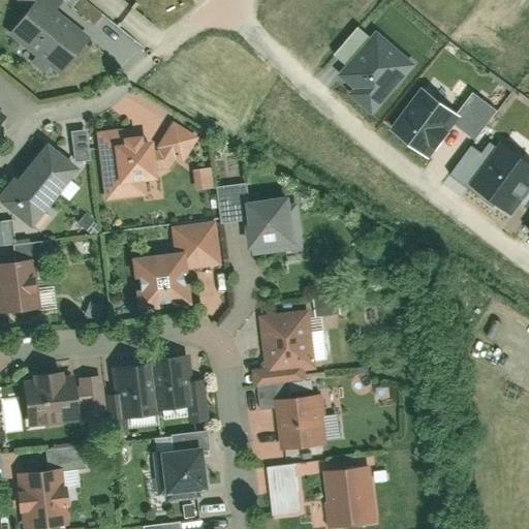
[(8,33),(63,74),(90,39),(39,1),(39,0),(16,0),(28,8),(8,33)]
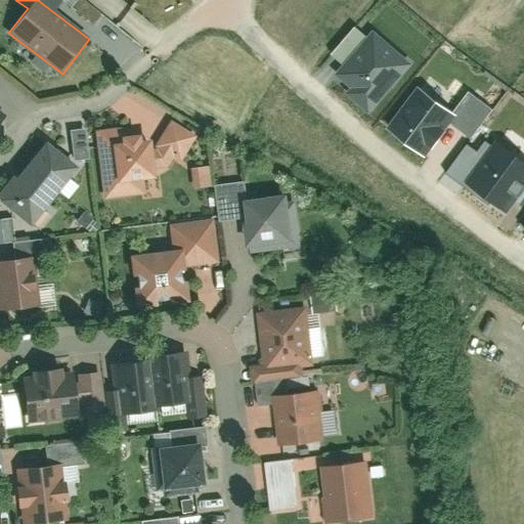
[(373,29),(332,75),(348,89),(345,93),(369,116),(413,66),(373,29)]
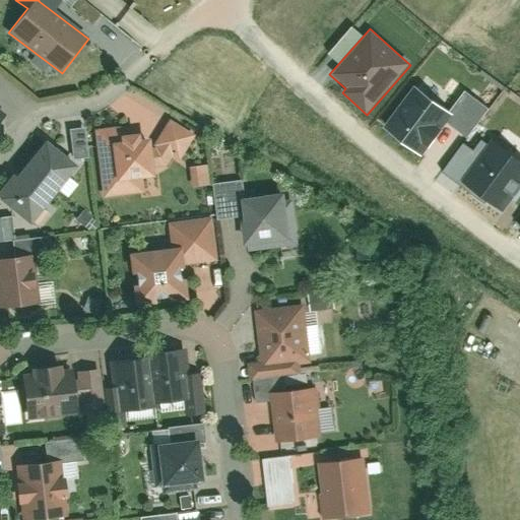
[(416,86),(384,128),(421,156),(449,121),(468,136),(489,109),(466,91),(450,112),(416,86)]
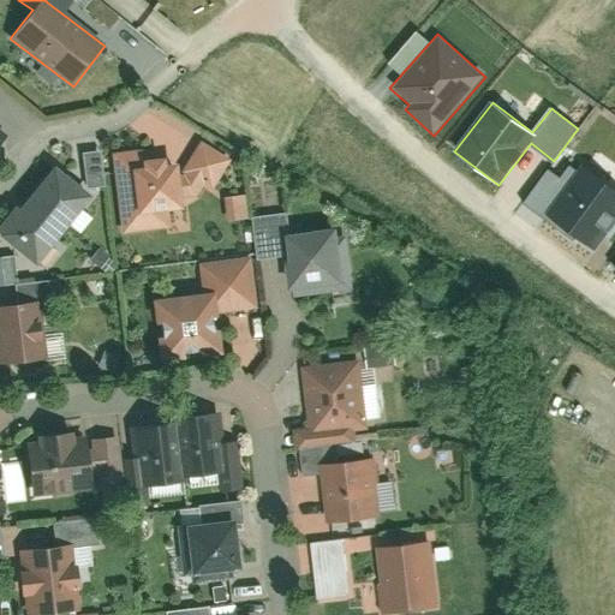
[(143,150),(112,155),(121,233),(171,227),(168,209),(180,208),(174,162),(162,163),(161,157),(144,159),(143,150)]
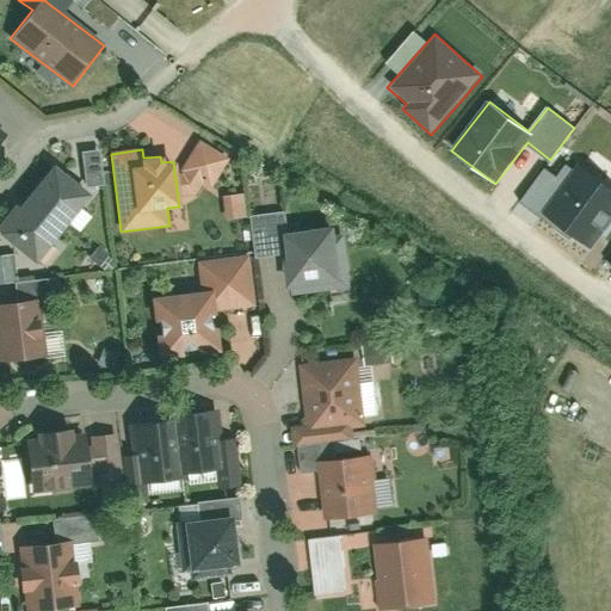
[(100,150),(82,152),(85,186),(103,185),(100,150)]
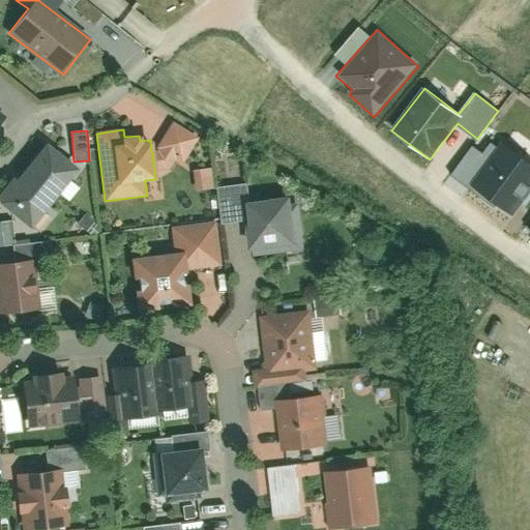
[(454,175),(511,216),(529,192),(529,159),(505,142),(501,148),(493,142),(484,153),(475,146),(454,175)]
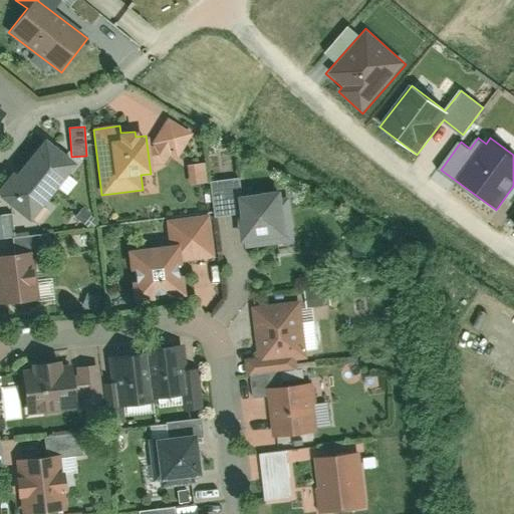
[(10,173),(0,186),(0,197),(31,222),(76,165),(44,140),(15,177),(10,173)]
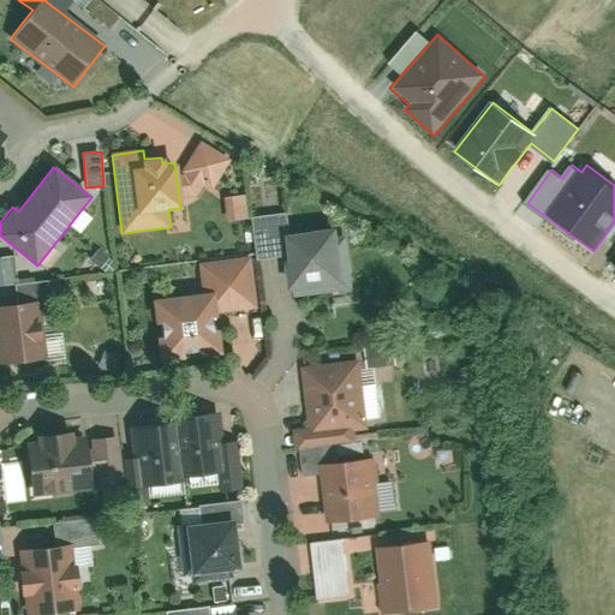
[(227,221),(248,218),(244,195),(224,198),(227,221)]
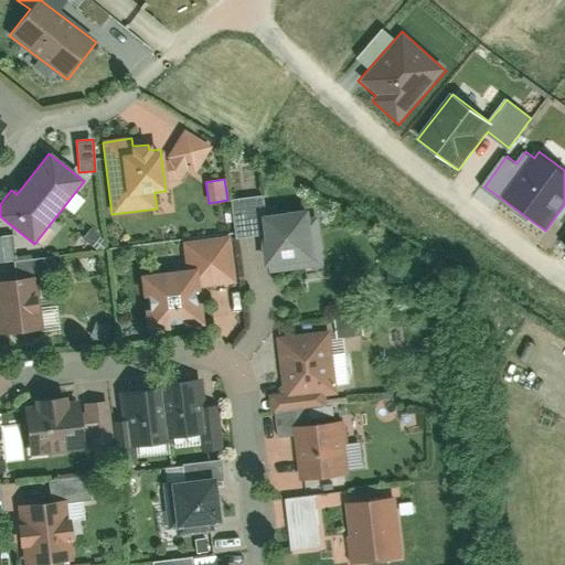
[(233,198),(238,238),(263,235),(267,269),(318,263),(311,210),(267,215),(264,193),(233,198)]
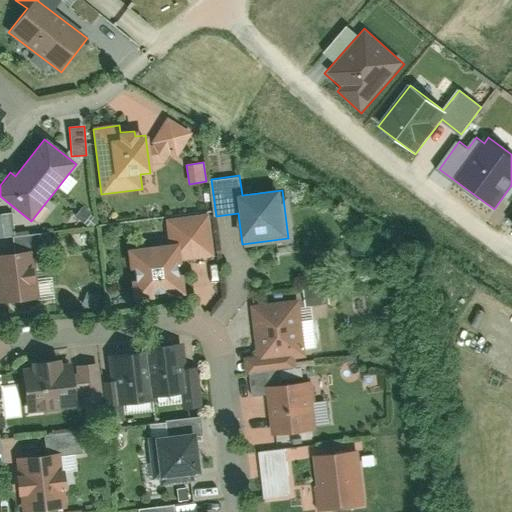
[(214,258),(209,212),(165,217),(168,244),(126,248),(132,300),(182,294),(179,262),(214,258)]
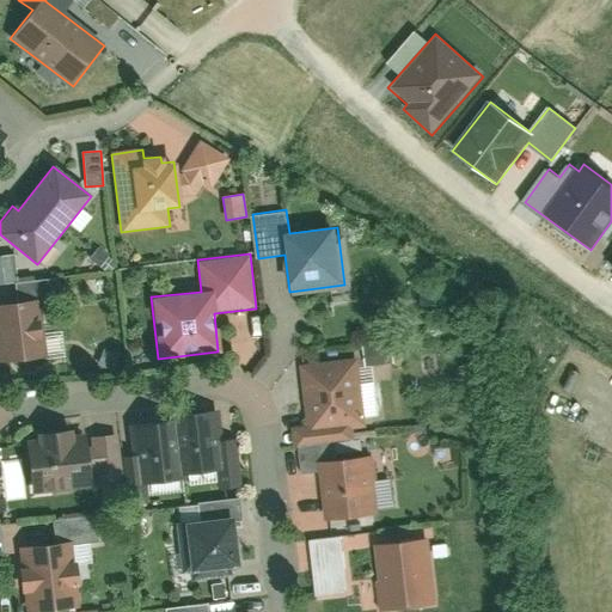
[(14,255),(0,255),(0,283),(17,282),(14,255)]
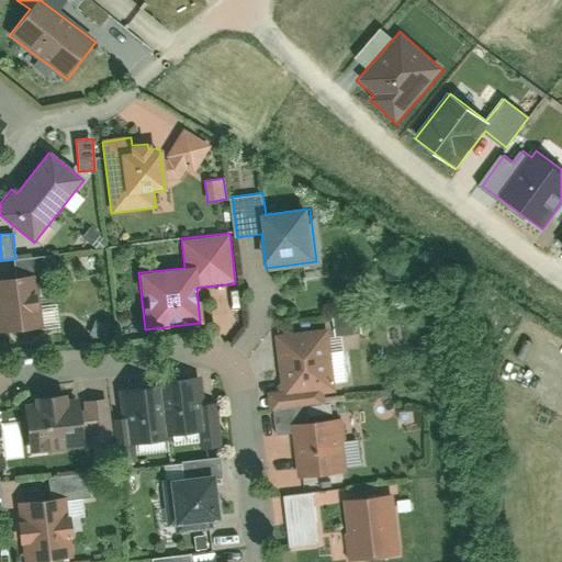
[(38,276),(0,278),(0,333),(43,330),(38,276)]
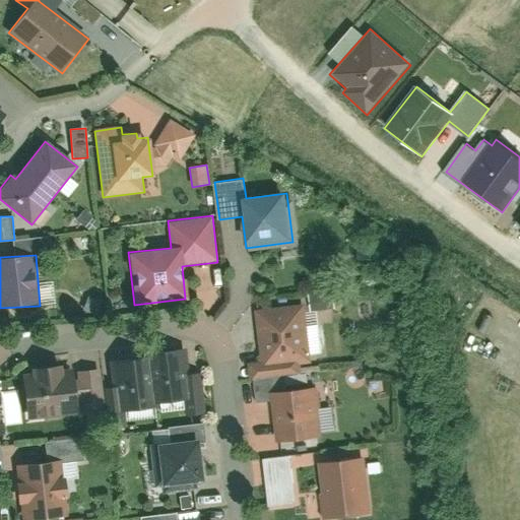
[(310,311),(334,309),(333,291),(309,293),(310,311)]
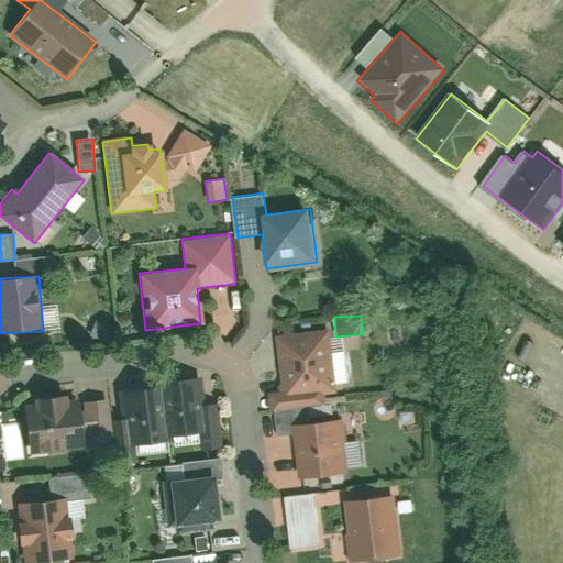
[(338,393),(331,331),(277,338),(284,394),(268,396),(271,412),(326,407),(323,395),(338,393)]
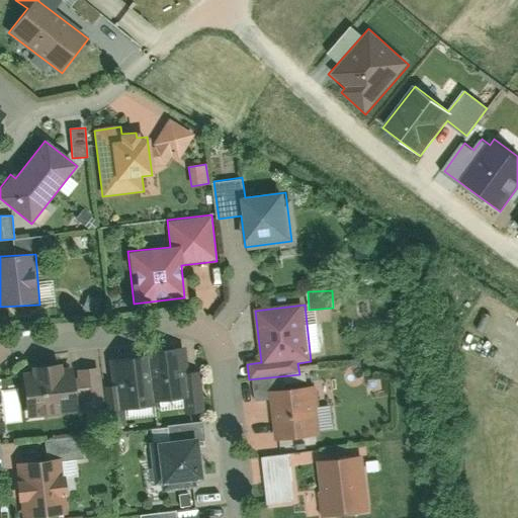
[(318,348),(316,319),(308,320),(310,349),(318,348)]
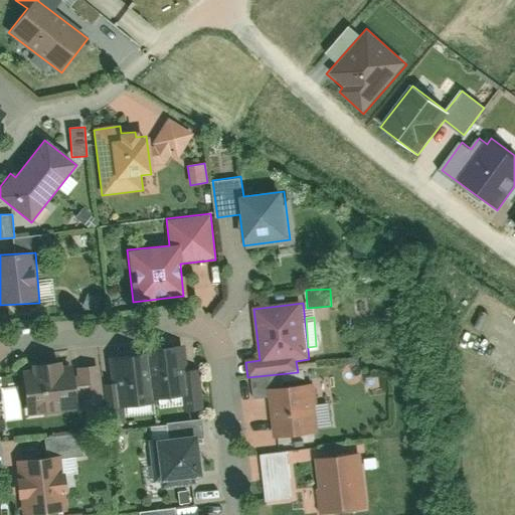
[(177,345),(143,350),(152,401),(186,395),(177,345)]
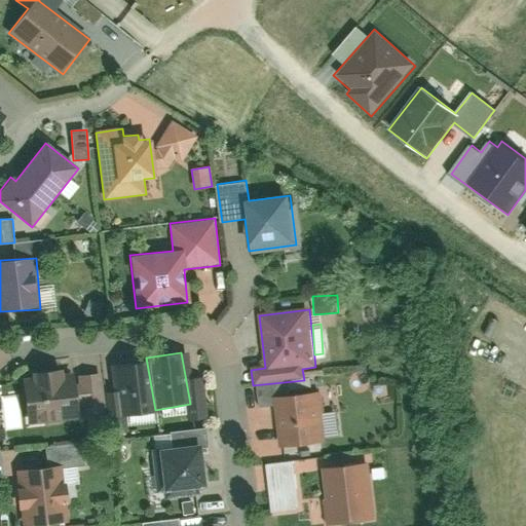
[(146,358),(111,363),(120,415),(155,410),(146,358)]
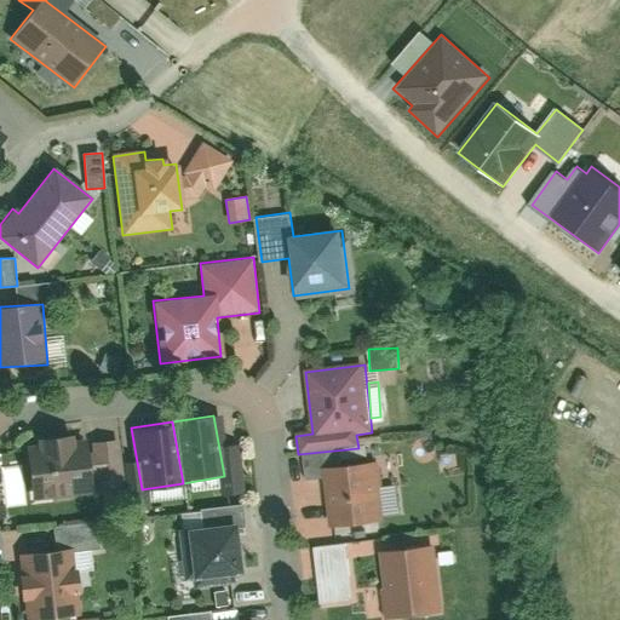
[(87,435),(19,446),(30,504),(97,492),(87,435)]
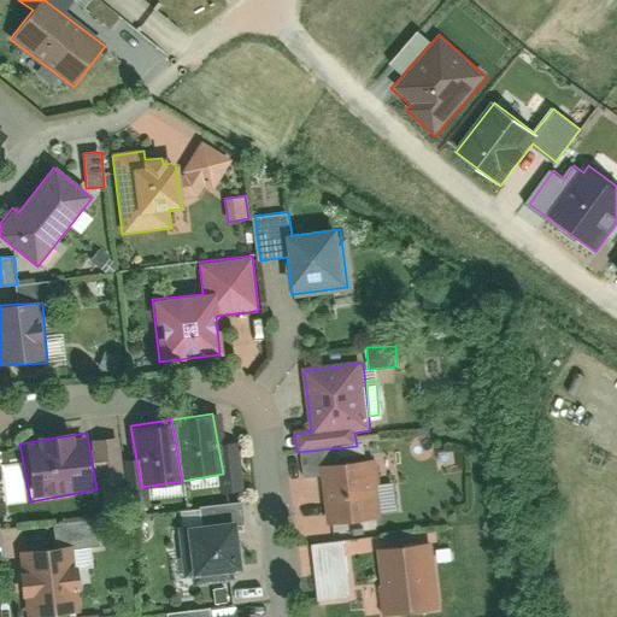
[(369,460),(321,465),(327,526),(375,521),(369,460)]
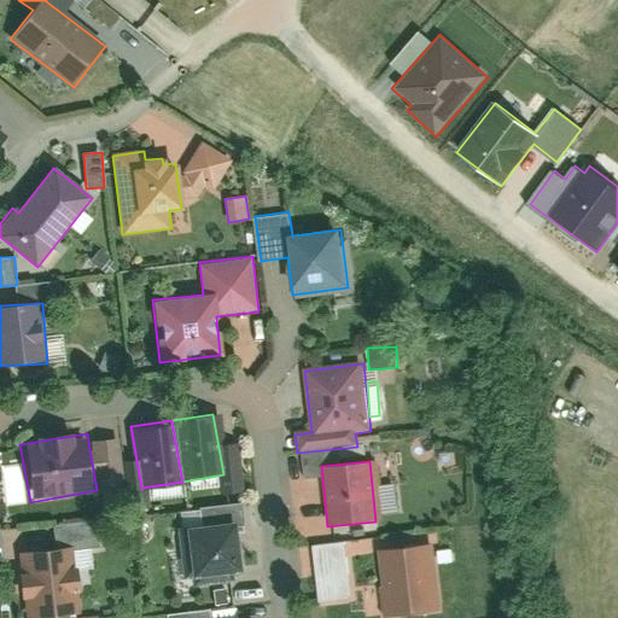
[(240,575),(233,520),(174,528),(181,582),(240,575)]
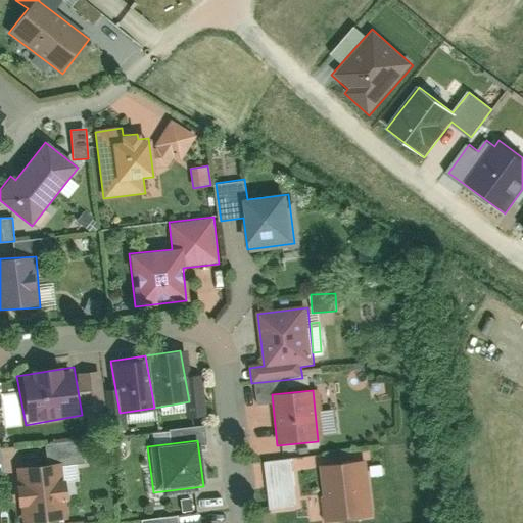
[(319,463),(369,460),(368,450),(308,454),(310,473),(320,472),(319,463)]
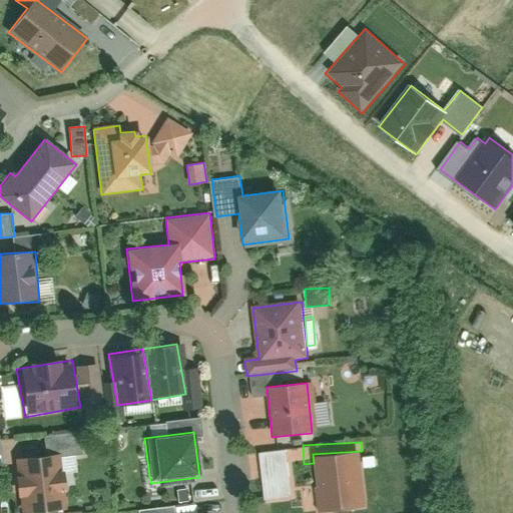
[(295,500),(293,461),(302,461),(301,449),(261,451),(264,502),(295,500)]
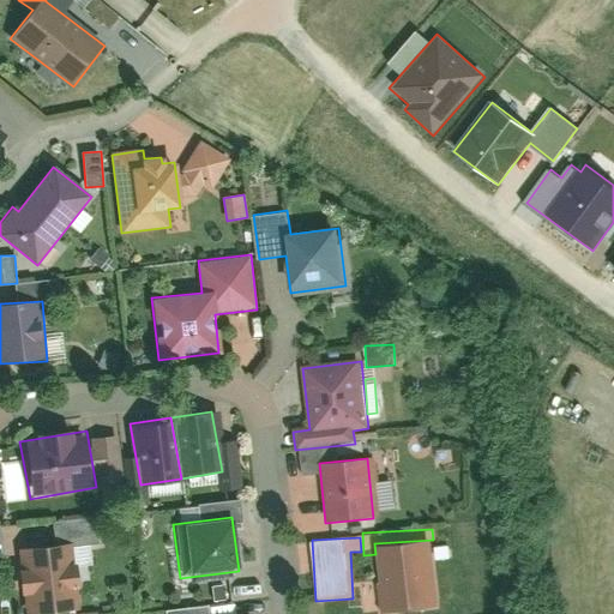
[(72,542),(18,549),(25,613),(54,613),(80,611),(72,542)]
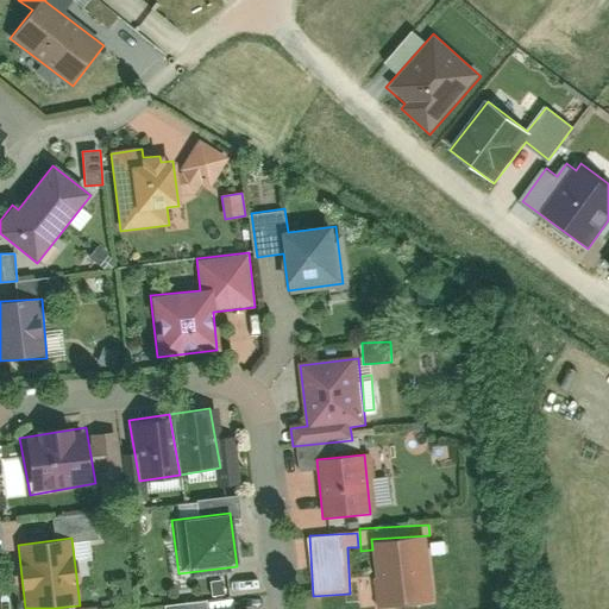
[(425,538),(372,542),(380,608),(381,608),(431,604),(425,538)]
